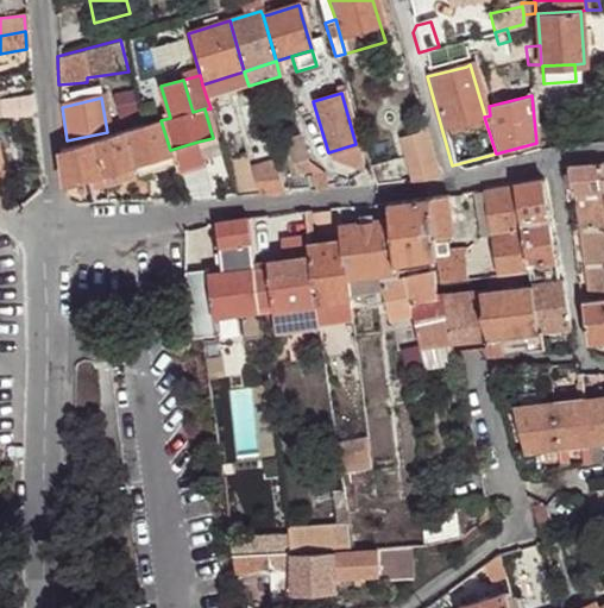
[(31,112),(30,100),(0,105),(0,118),(27,117),(31,112)]
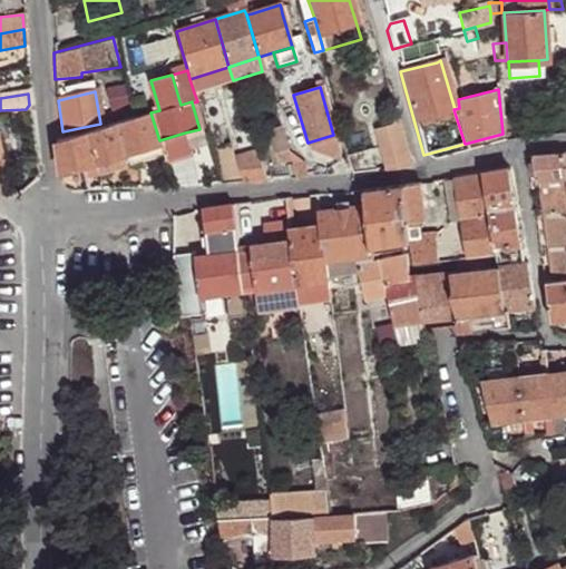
[(150,113),(132,118),(117,123),(126,153),(134,150),(149,146),(159,143),(159,140),(150,113)]
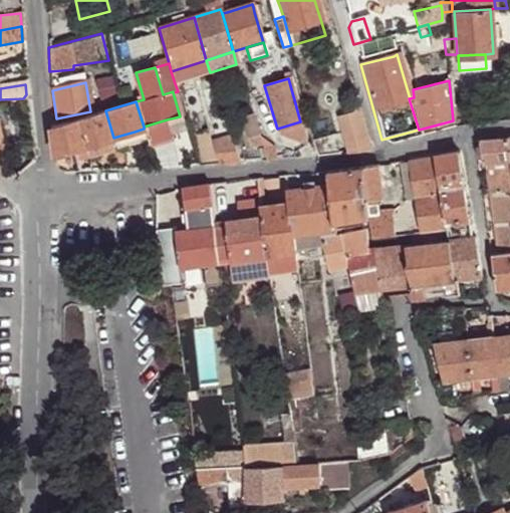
[(369,150),(356,104),(350,106),(352,112),(336,116),(346,153),(369,150)]
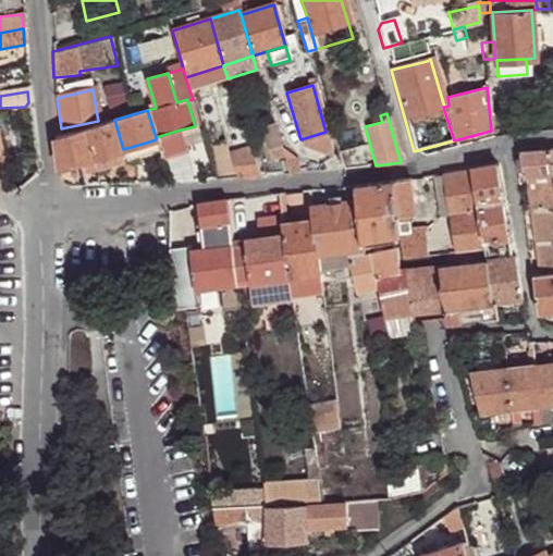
[(123,149),(114,120),(83,128),(91,158),(123,149)]
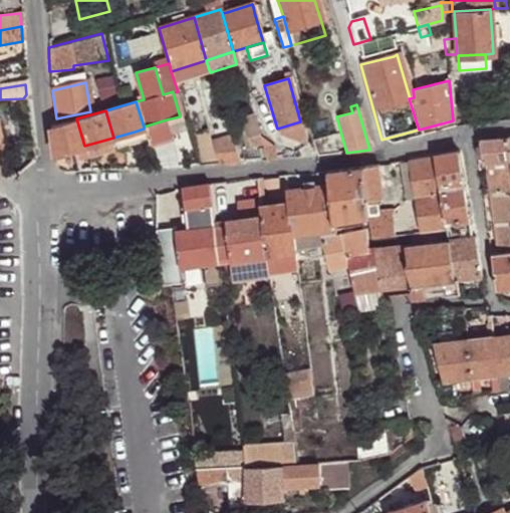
[(84,146),(76,118),(49,126),(53,155),(72,150),(84,146)]
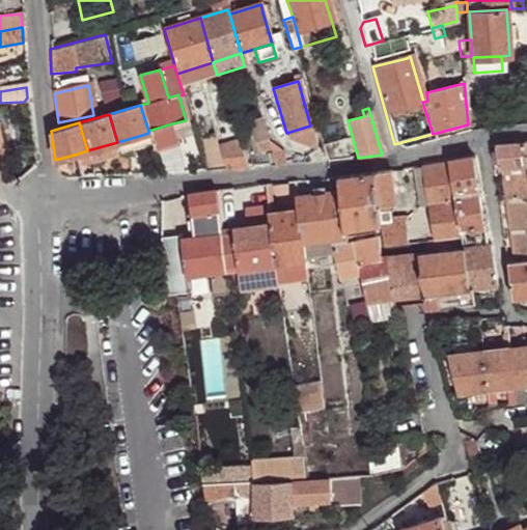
[(267,144),(260,122),(246,127),(252,148),(267,144)]
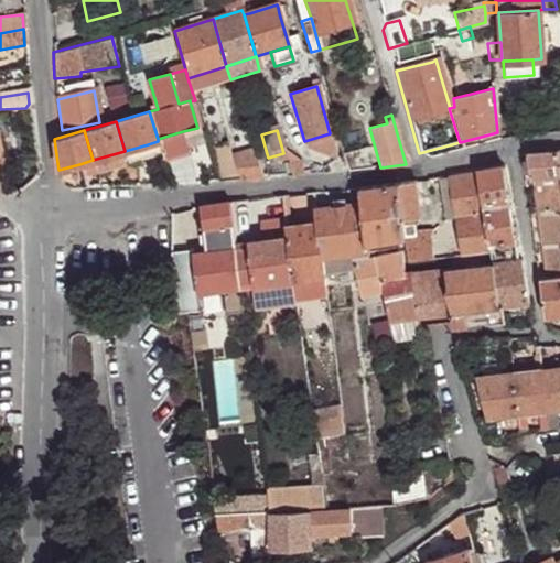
[(183,131),(158,139),(158,141),(161,152),(162,157),(187,150),(183,131)]
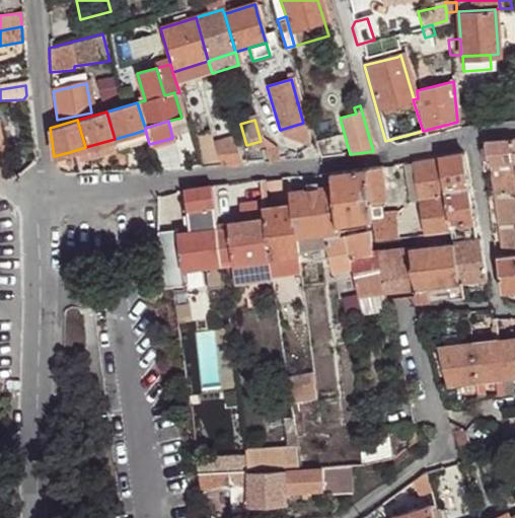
[(148,140),(145,130),(136,133),(139,142),(148,140)]
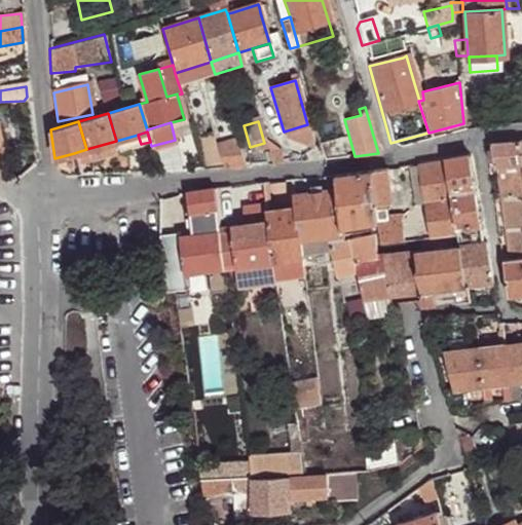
[(214,134),(194,139),(203,169),(224,167),(218,145),(214,134)]
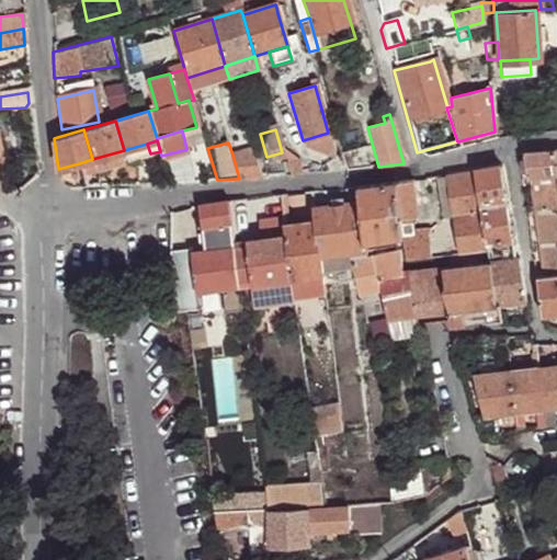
[(150,153),(147,144),(132,148),(134,159),(150,153)]
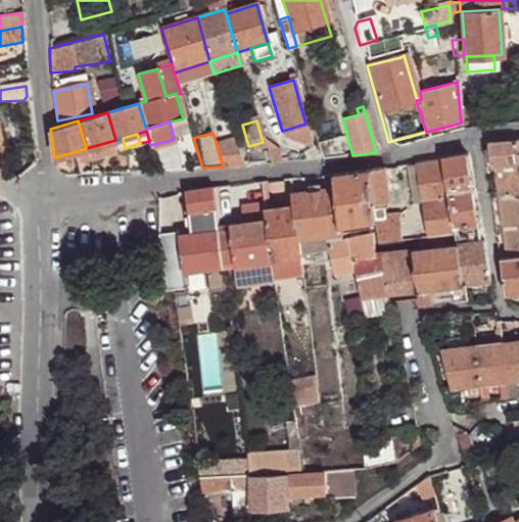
[(123,138),(115,140),(118,150),(125,148),(123,138)]
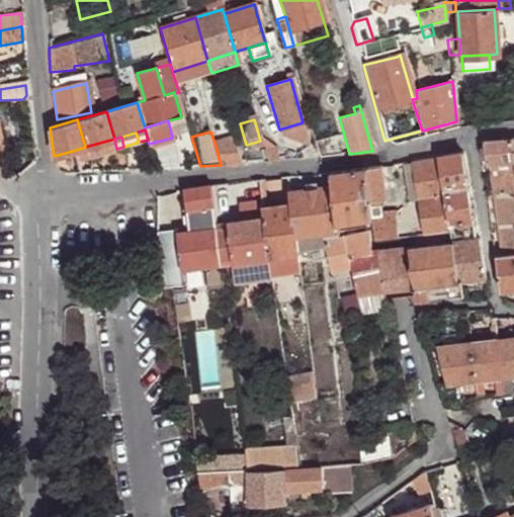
[(239,164),(231,137),(226,139),(215,143),(221,165),(239,164)]
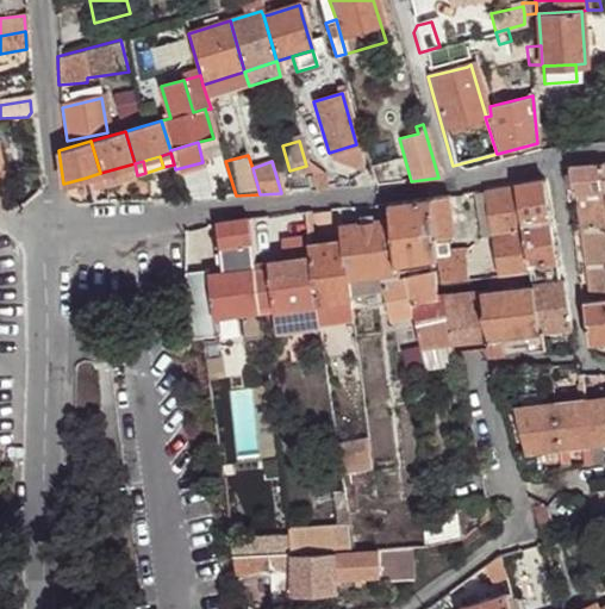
[(135,163),(100,173),(104,186),(137,175),(135,163)]
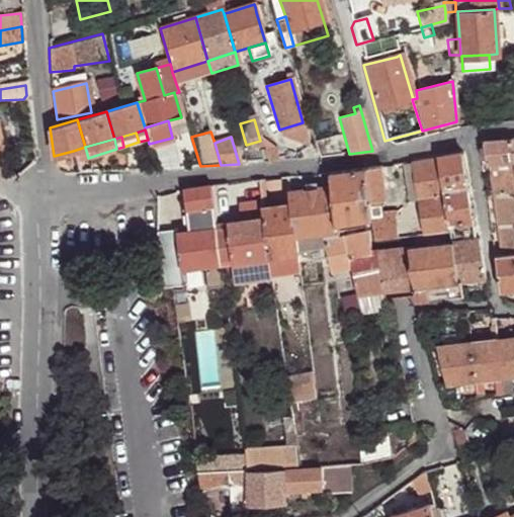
[(509,142),(482,144),(484,166),(489,165),(512,162),(509,142)]
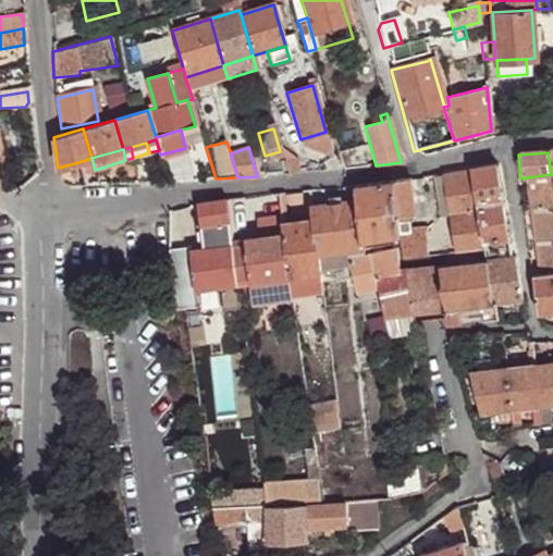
[(285,165),(282,156),(270,158),(275,175),(287,174),(285,165)]
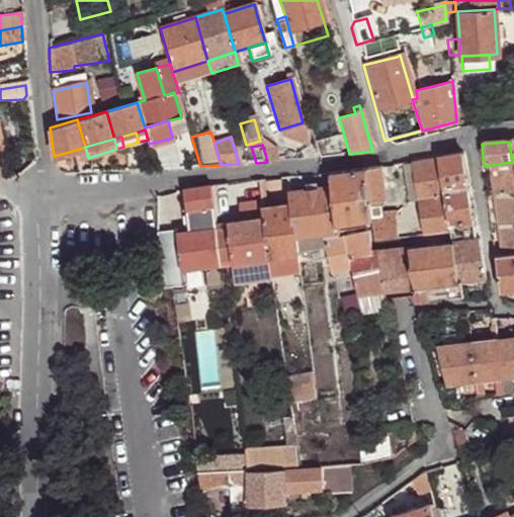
[(88,158),(85,147),(73,151),(76,160),(88,158)]
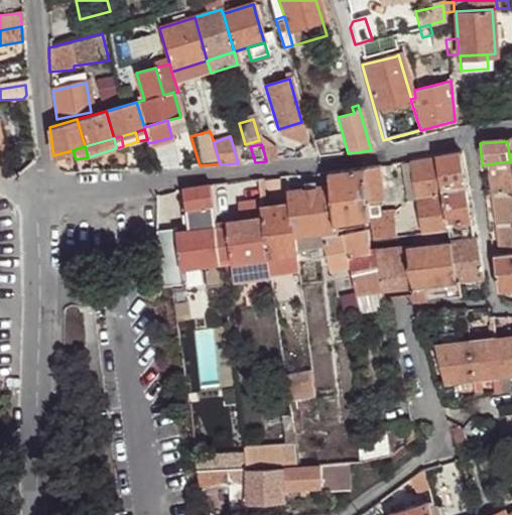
[(62,170),(79,170),(76,159),(73,150),(53,155),(54,163),(57,168),(62,170)]
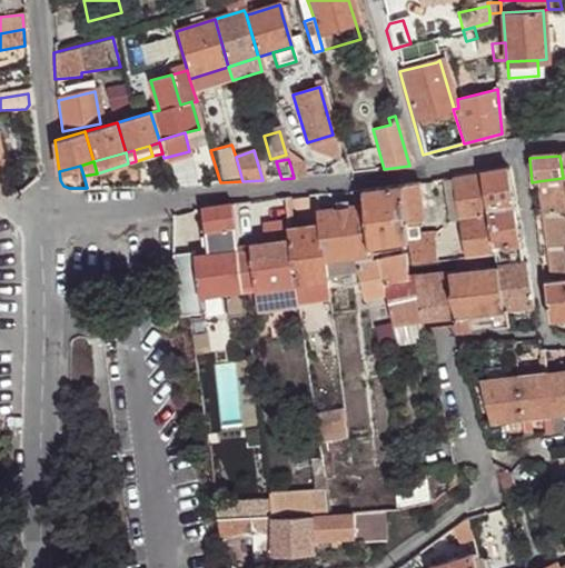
[(487,216),(492,246),(497,246),(518,245),(516,230),(506,170),(479,175),(487,216)]
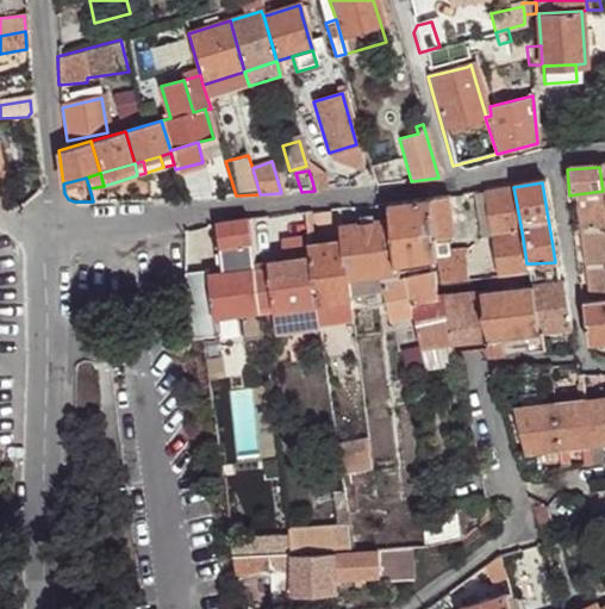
[(491,234),(522,231),(513,187),(484,193),(491,234)]
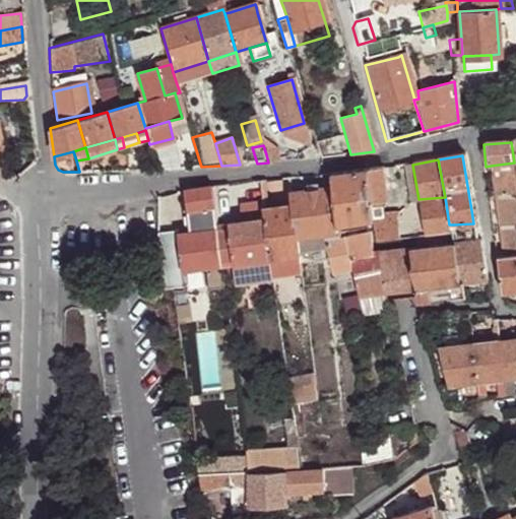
[(515,191),(515,178),(514,163),(491,166),(492,172),(495,195),(515,191)]
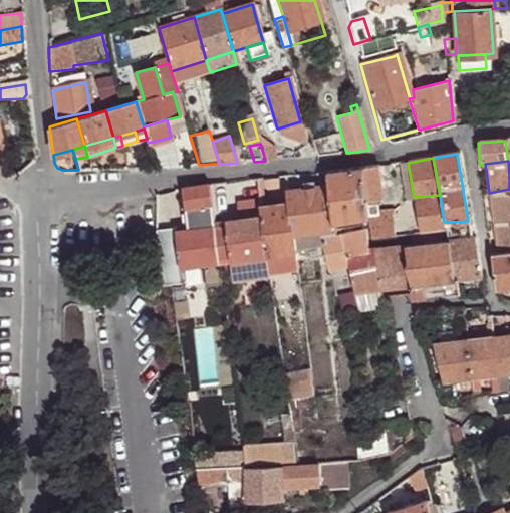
[(400,164),(406,199),(414,197),(408,163),(400,164)]
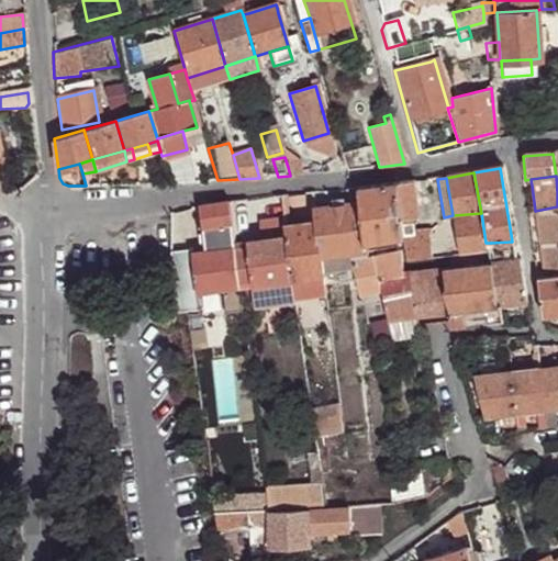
[(393,184),(399,220),(414,217),(415,217),(411,182),(393,184)]
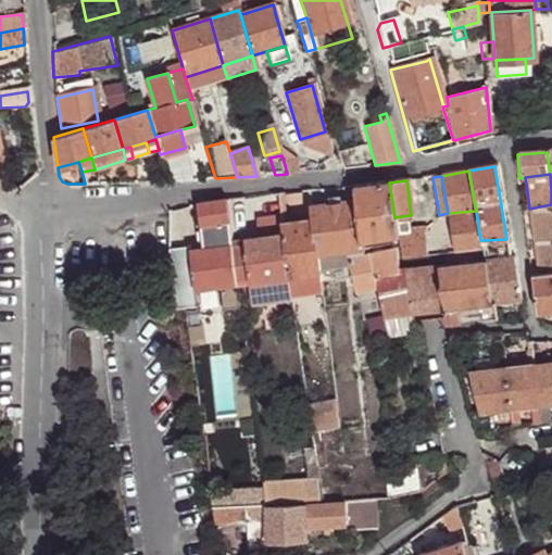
[(392,235),(397,234),(394,222),(394,217),(389,183),(353,187),(354,202),(361,242),(362,242),(392,235)]
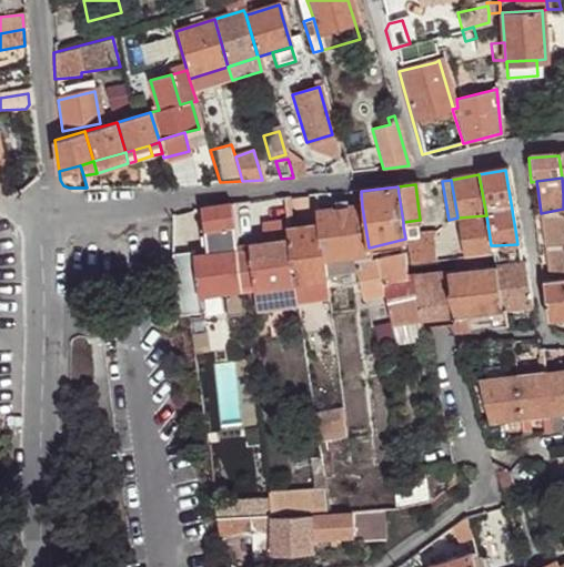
[(302,218),(315,216),(315,212),(313,195),(299,198),(302,218)]
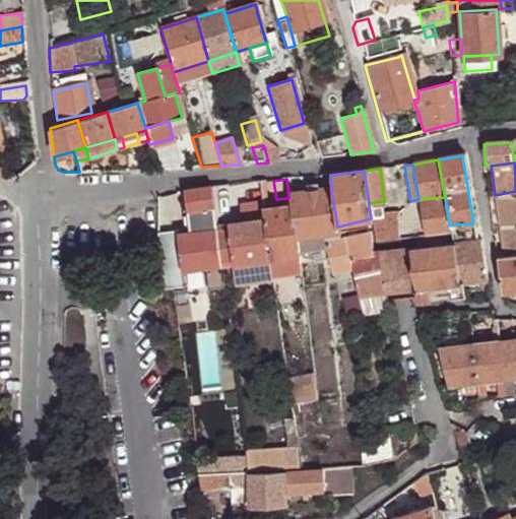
[(189,235),(214,231),(209,188),(183,190),(189,235)]
